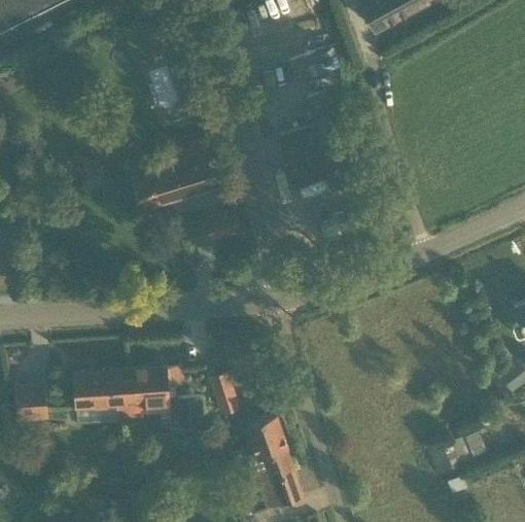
[(0,0),(0,32),(65,0),(0,0)]
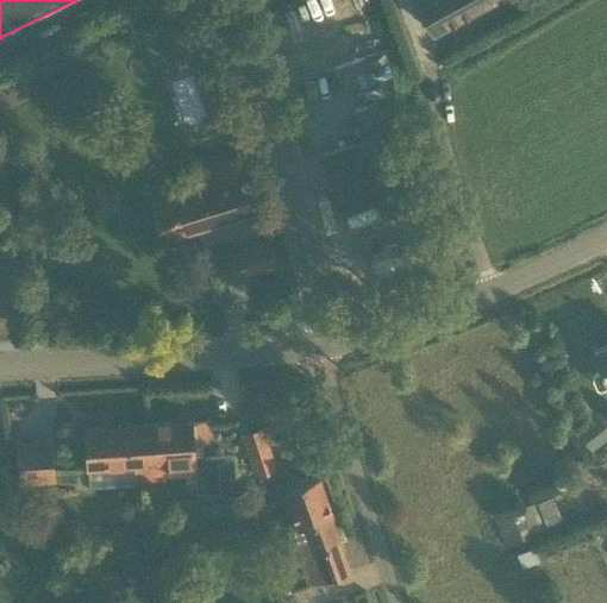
[(417,0),(420,6),(418,7),(436,38),(496,5),(494,0),(417,0)]
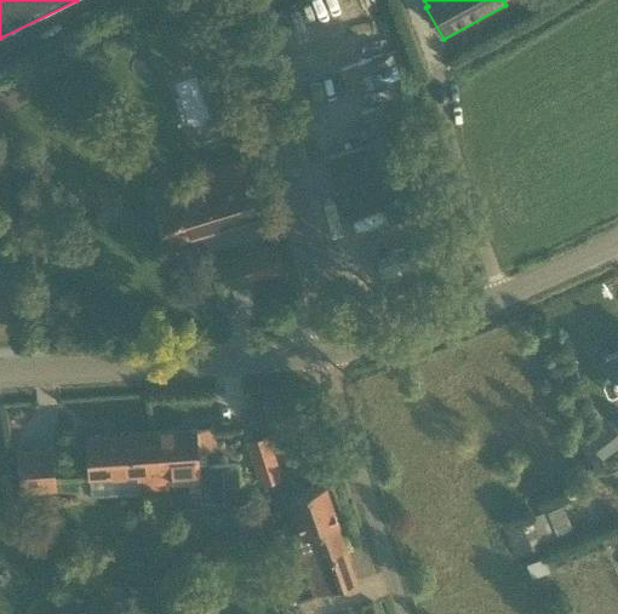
[(268,221),(250,164),(190,182),(196,202),(156,214),(169,252),(268,221)]
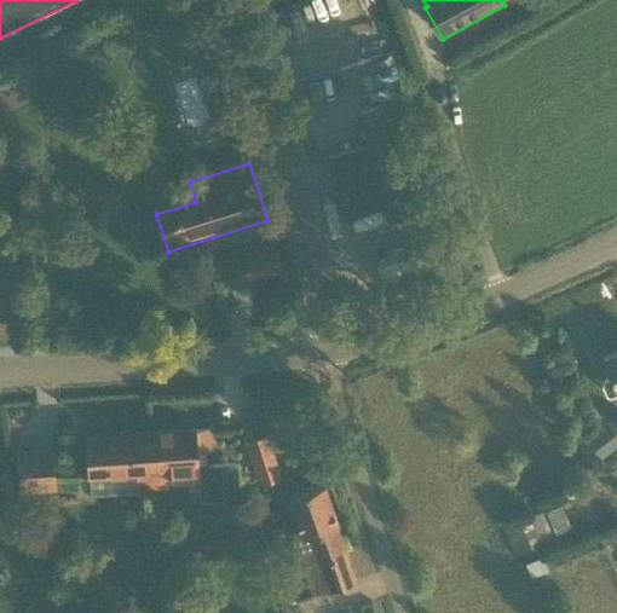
[(616,358),(606,363),(616,382),(606,387),(605,389),(610,399),(612,400),(616,398),(616,358)]
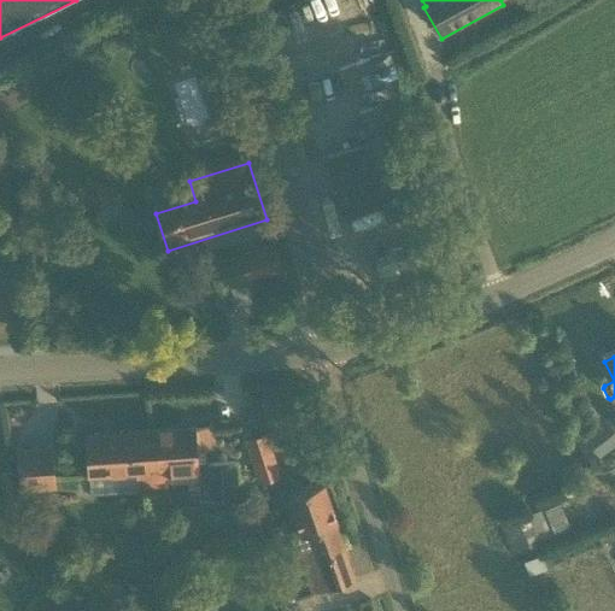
[(614,436),(608,428),(586,444),(602,463),(614,453),(614,436)]
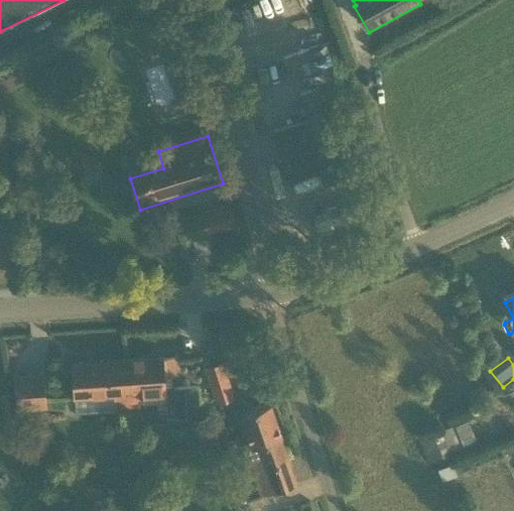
[(140,397),(140,407),(176,404),(177,421),(200,419),(199,391),(168,393),(167,380),(178,379),(177,363),(166,364),(166,361),(134,363),(135,397),(140,397)]
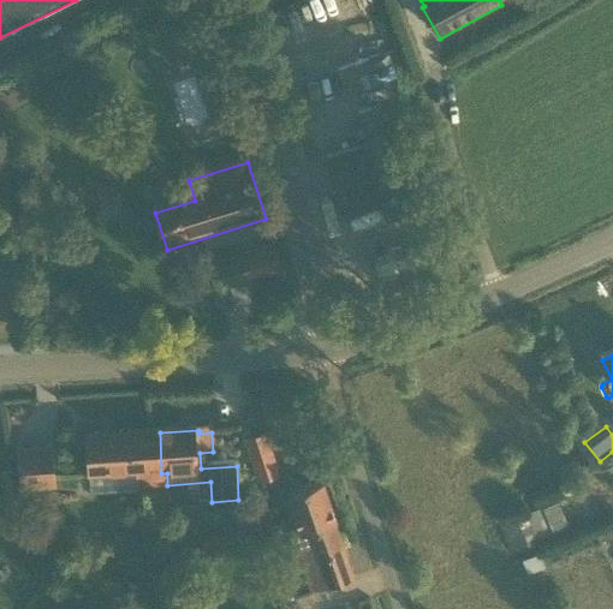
[(161,473),(160,433),(87,439),(89,479),(138,476),(140,494),(167,491),(167,485),(167,473),(161,473)]
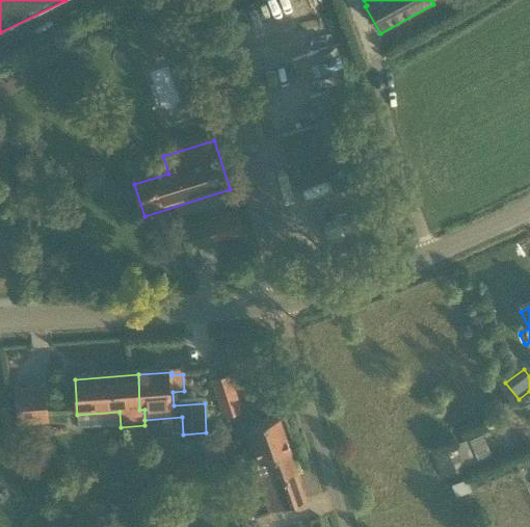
[(232,376),(223,379),(213,383),(224,420),(243,415),(232,376)]
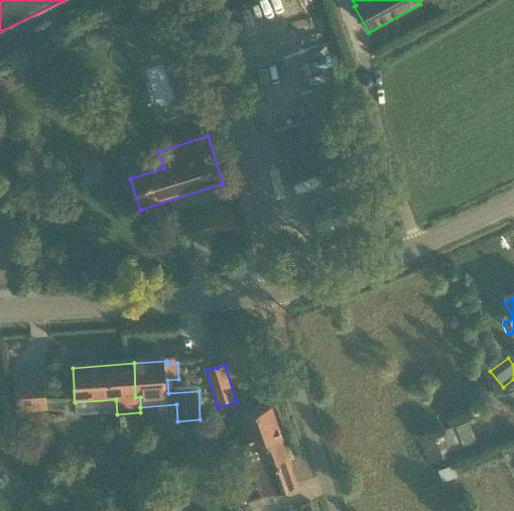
[(45,378),(16,380),(18,414),(48,412),(45,378)]
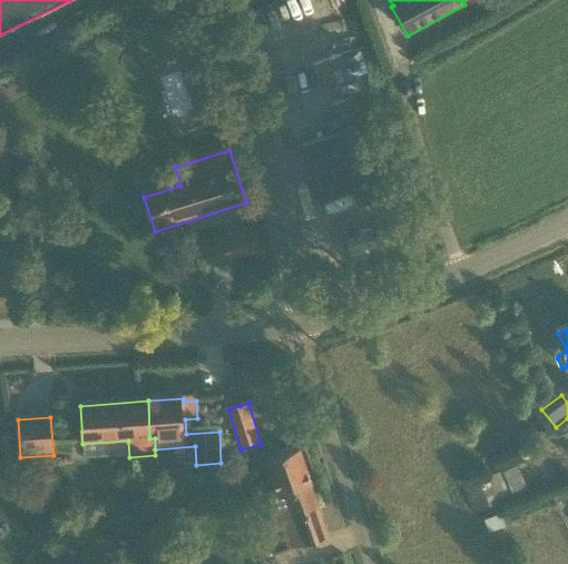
[(284,511),(275,514),(290,554),(331,541),(312,488),(314,487),(301,451),(267,463),(284,511)]
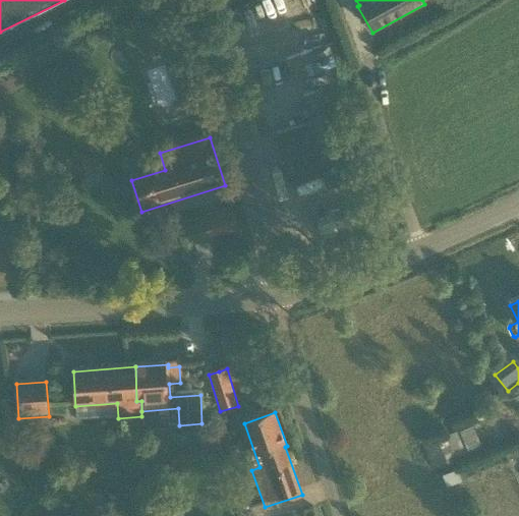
[(473,430),(428,448),(425,449),(434,469),(481,451),(473,430)]
